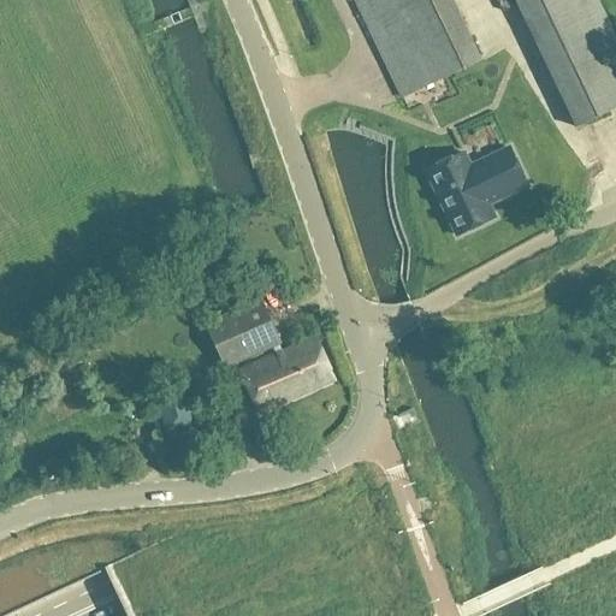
[(480,63),(450,0),(354,0),(402,99),(480,63)]
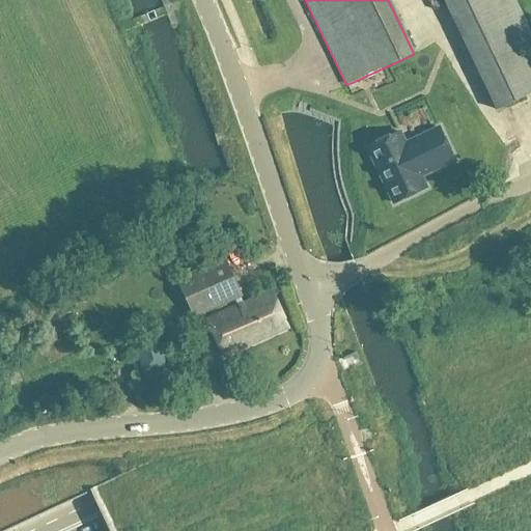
[(530,93),(530,34),(514,0),(443,0),(496,110),(530,93)]
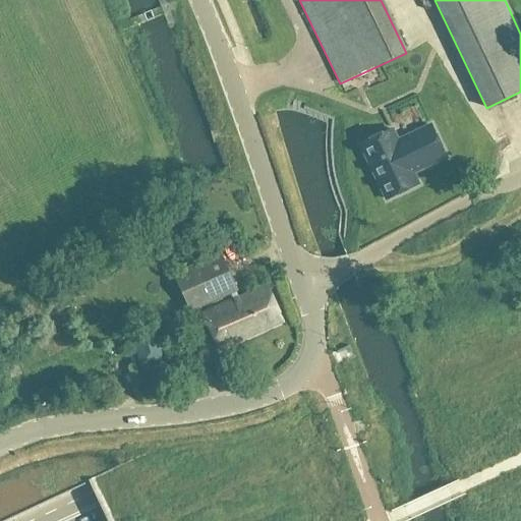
[(430,126),(397,141),(391,130),(360,145),(387,199),(417,185),(412,173),(446,157),(430,126)]
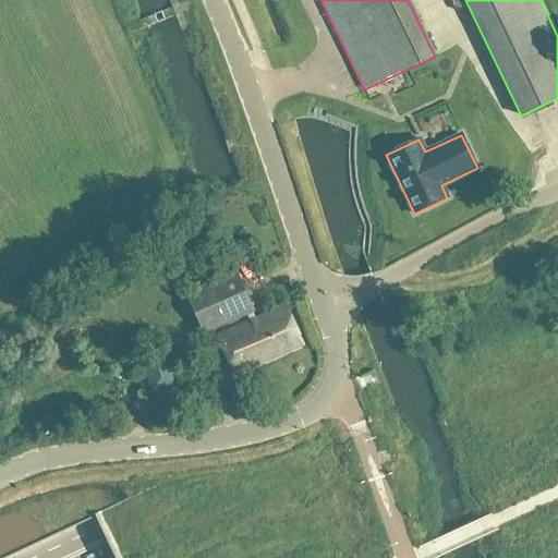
[(246,317),(250,323),(218,337),(234,375),(302,344),(286,306),(256,319),(253,314),(255,313),(255,312),(238,273),(185,293),(204,336),(246,317)]
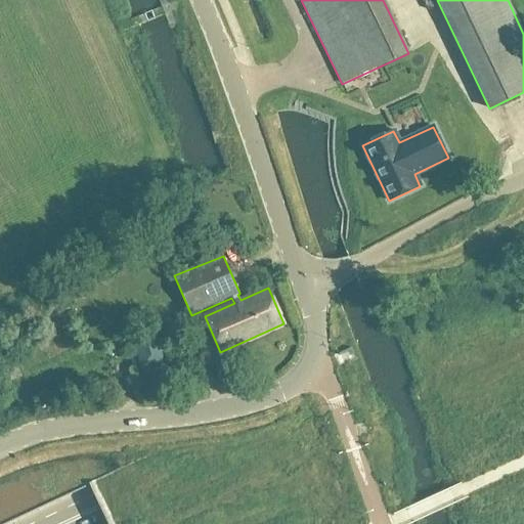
[(163,360),(153,328),(131,335),(141,366),(163,360)]
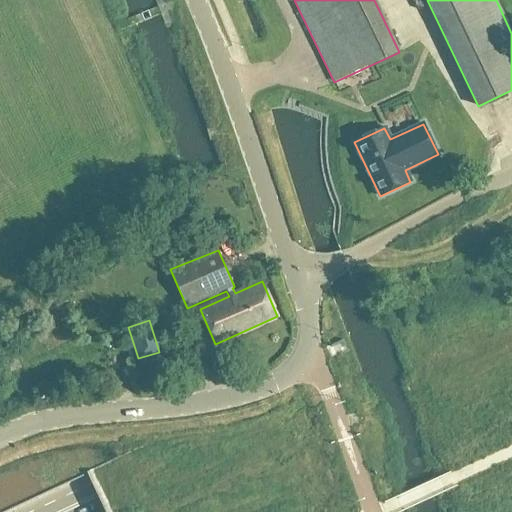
[(330,363),(345,355),(339,343),(324,351),(330,363)]
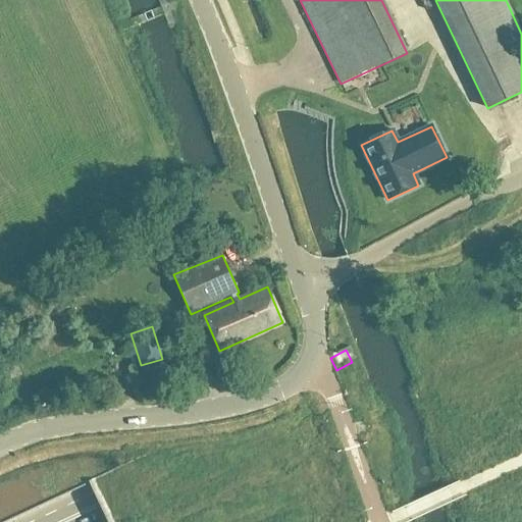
[(6,366),(11,379),(21,375),(15,362),(6,366)]
